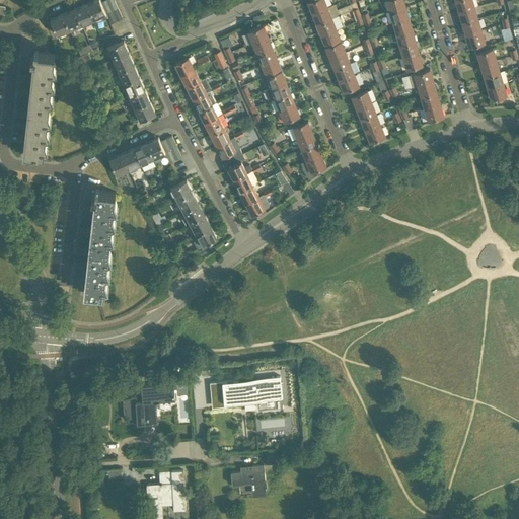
[(105,12),(101,1),(100,0),(93,0),(86,3),(93,18),(94,18),(100,15),(102,19),(107,17),(105,13),(106,13),(105,12)]
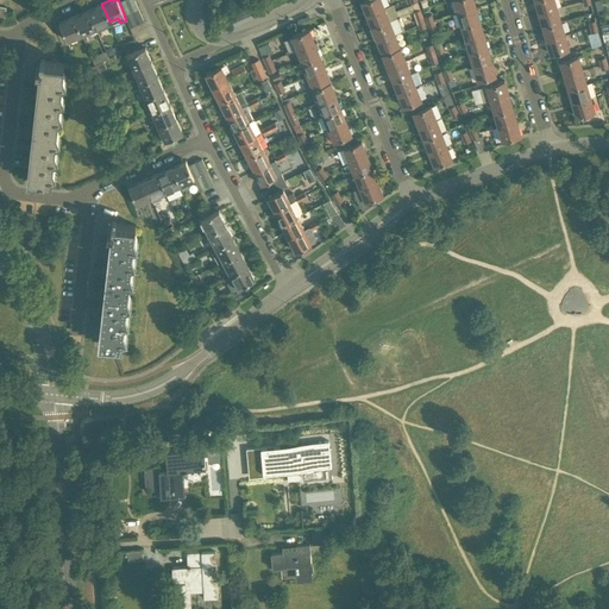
[(131,11),(126,0),(121,0),(119,1),(124,14),(131,11)]
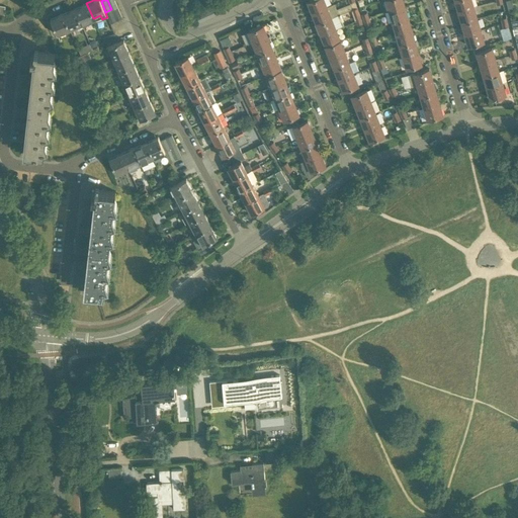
[(117,7),(114,0),(107,0),(111,9),(117,7)]
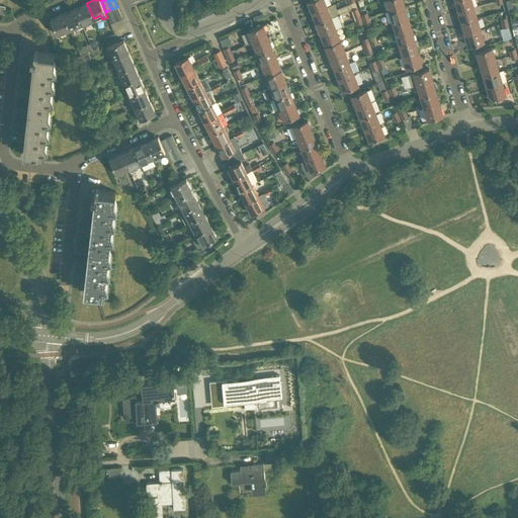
[(312,12),(327,6),(324,0),(309,0),(308,1),(312,12)]
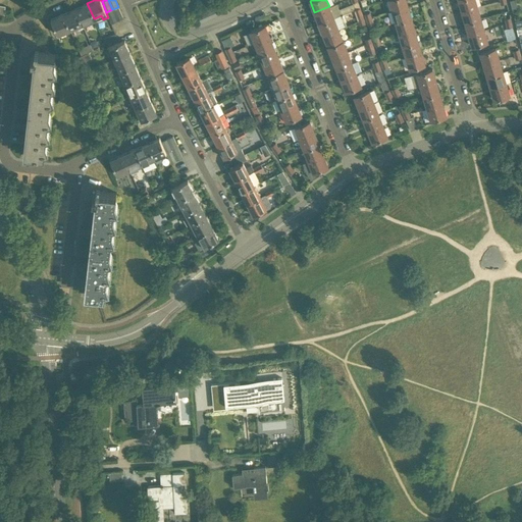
[(388,0),(392,10),(408,5),(406,0),(388,0)]
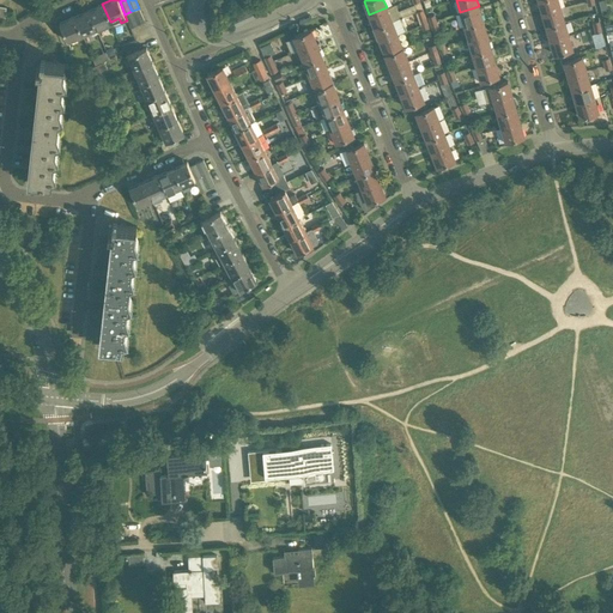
[(538,0),(542,13),(560,7),(558,0),(538,0)]
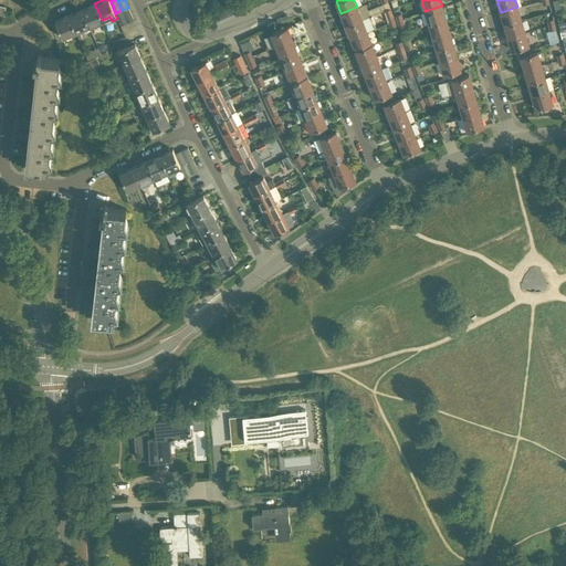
[(102,20),(94,3),(82,9),(88,25),(90,25),(96,22),(97,24),(104,22),(103,20),(102,20)]
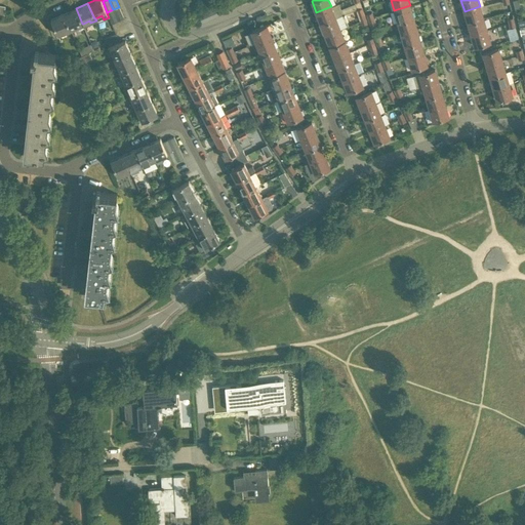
[(398,22),(413,17),(410,5),(394,10),(398,22)]
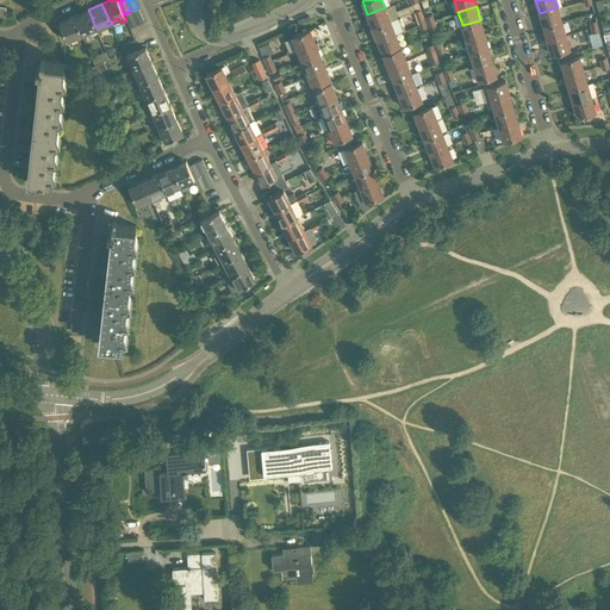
[(250,7),(231,17),(235,25),(255,16),(250,7)]
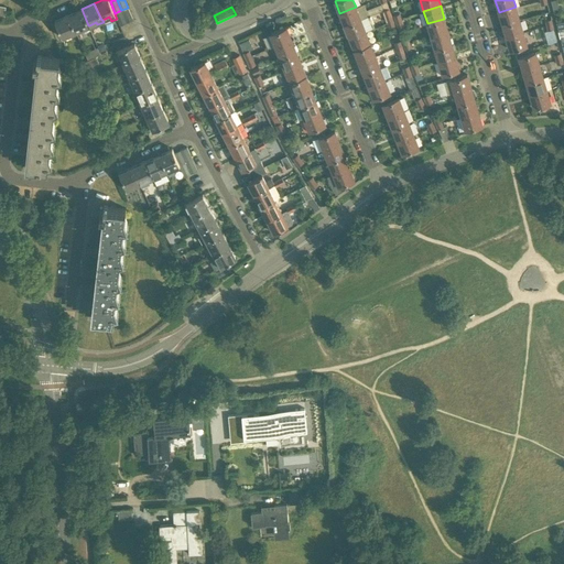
[(339,13),(345,25),(360,19),(356,7),(339,13)]
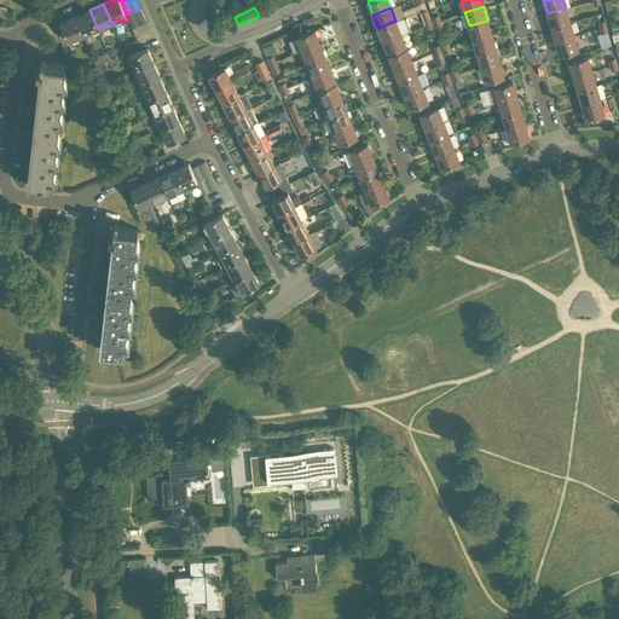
[(570,22),(566,7),(548,13),(551,27),(570,22)]
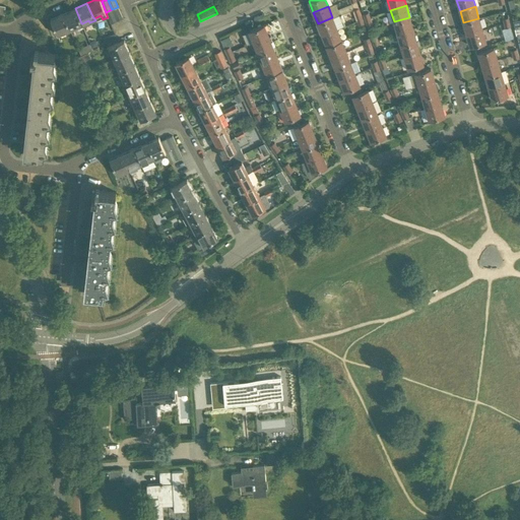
[(117,20),(123,18),(118,7),(112,9),(117,20)]
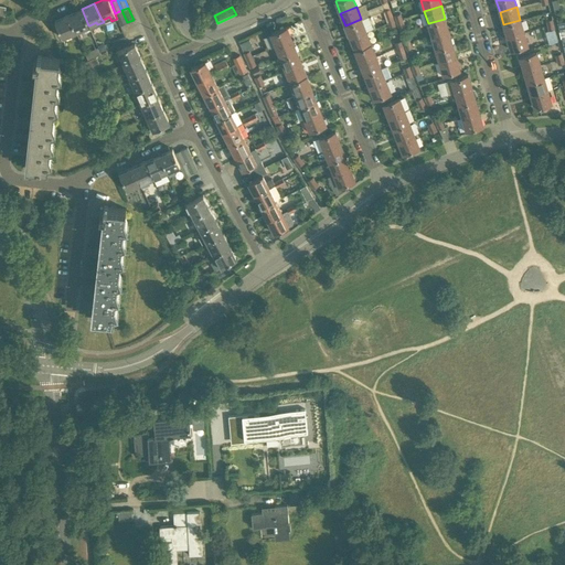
[(75,32),(76,31),(83,29),(84,31),(91,28),(89,25),(88,25),(82,9),(67,14),(75,32)]
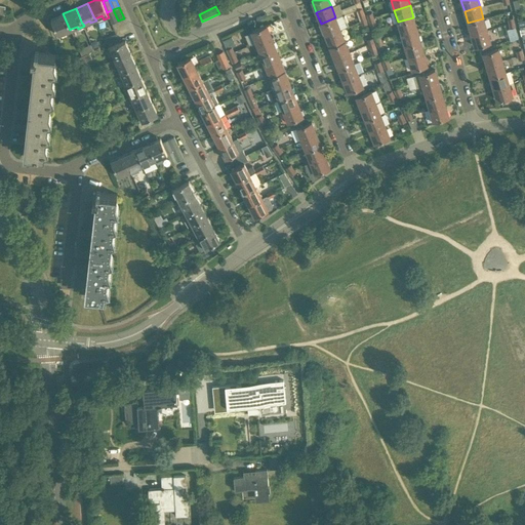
[(111,24),(112,24),(118,21),(113,9),(107,12),(108,13),(107,13),(109,17),(111,24)]
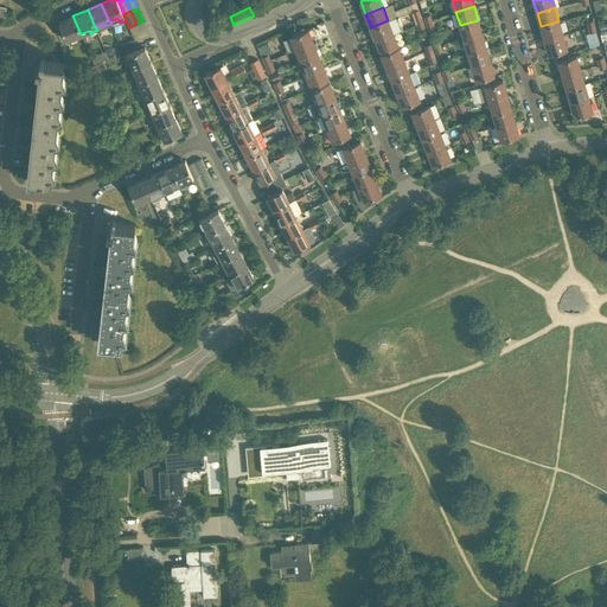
[(81,34),(72,16),(59,21),(66,40),(75,37),(76,39),(82,36),(82,33),(81,34)]
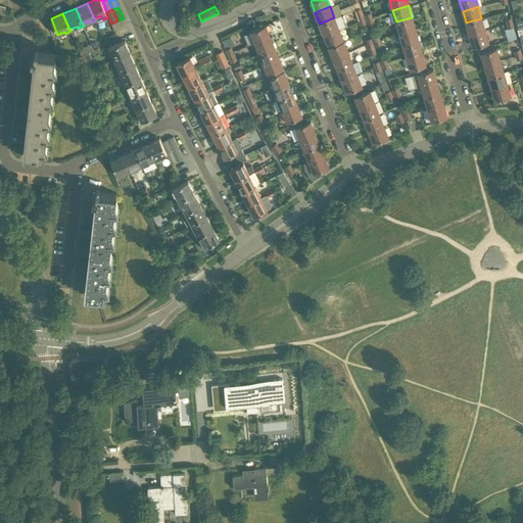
[(339,29),(334,17),(320,24),(324,35),(339,29)]
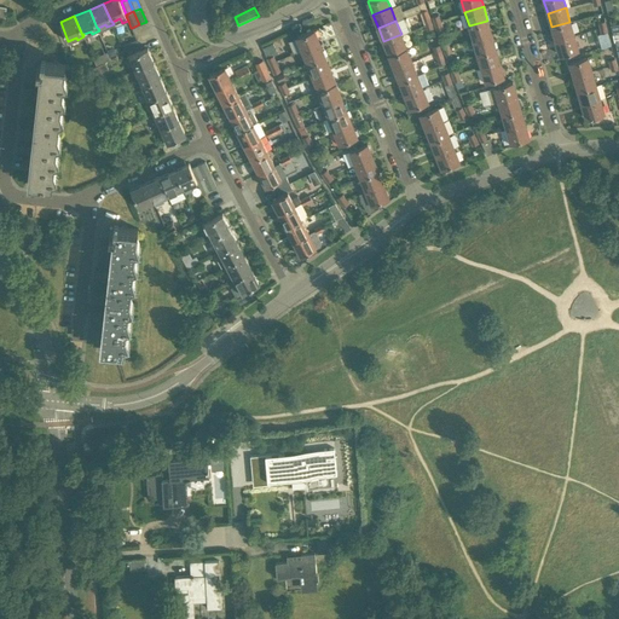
[(487,21),(469,25),(473,40),(491,34),(487,21)]
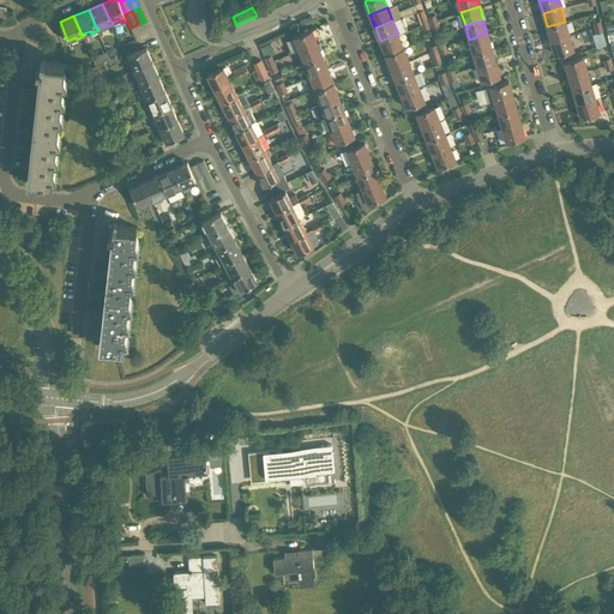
[(547,26),(551,40),(570,35),(565,22),(547,26)]
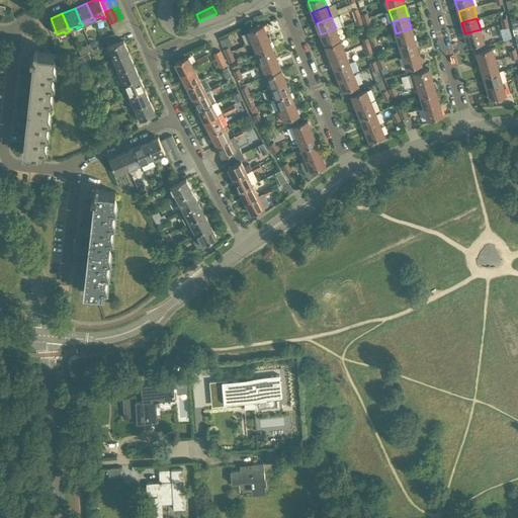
[(248,30),(253,41),(268,35),(263,24),(248,30)]
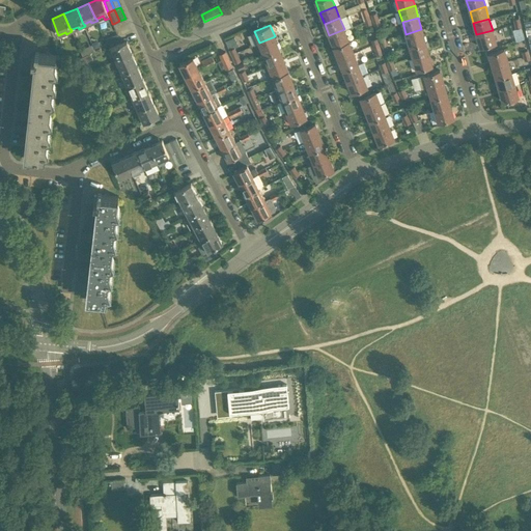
[(329,35),(333,47),(348,40),(344,29),(329,35)]
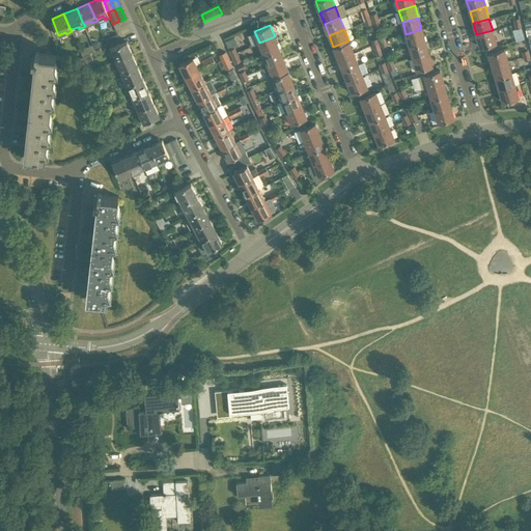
[(409,46),(425,42),(421,29),(406,34),(409,46)]
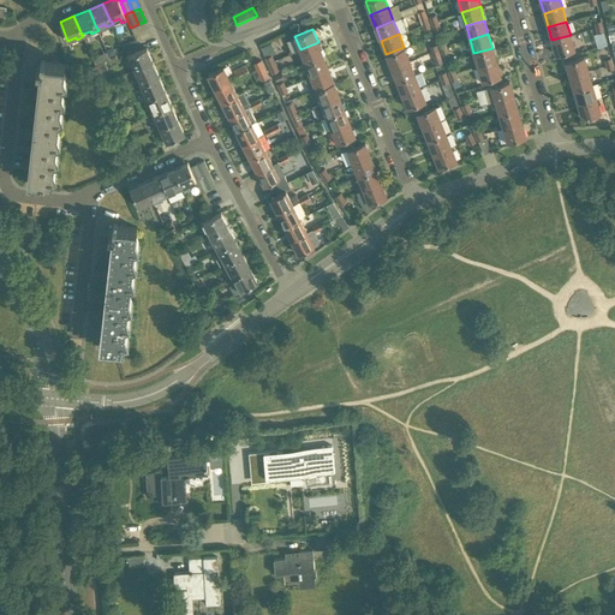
[(571,35),(551,40),(556,54),(574,49),(571,35)]
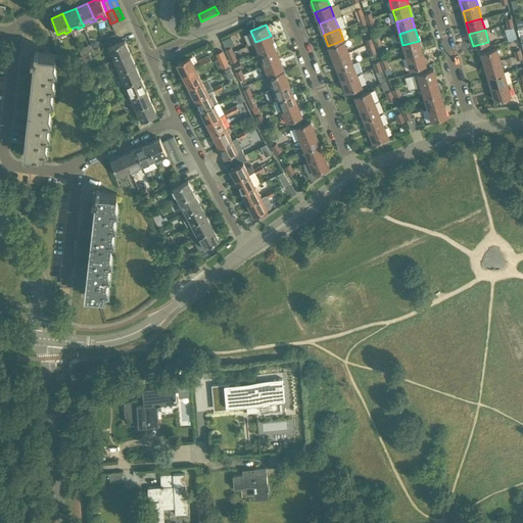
[(271,36),(255,42),(259,53),(275,47),(271,36)]
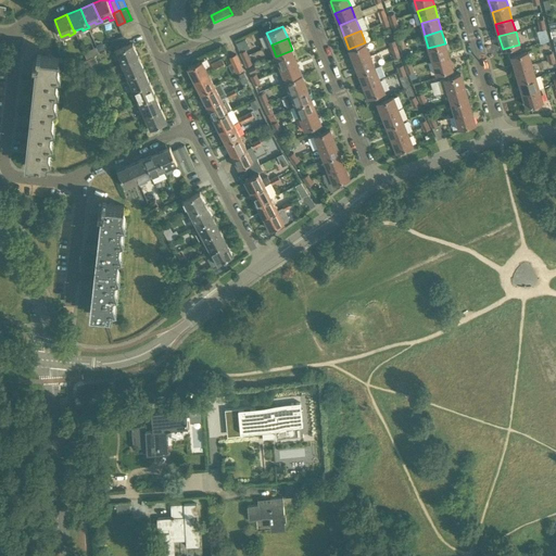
[(118,55),(122,63),(138,55),(133,42),(114,50),(116,57),(118,55)]
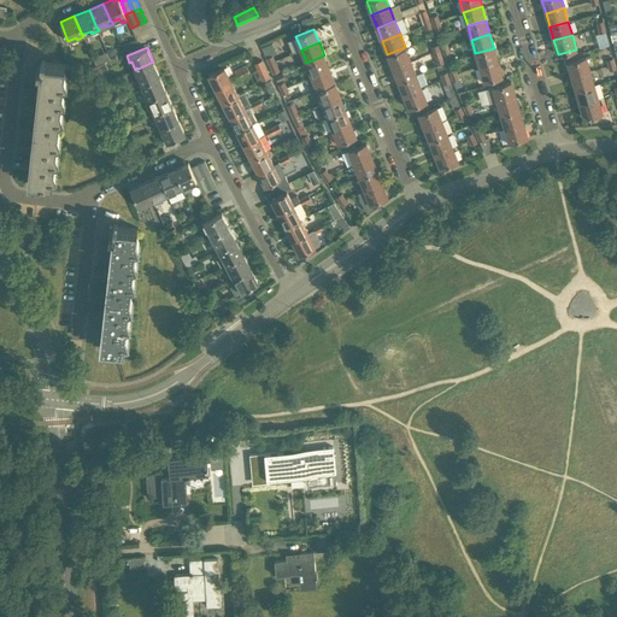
[(405,47),(387,54),(393,68),(411,60),(405,47)]
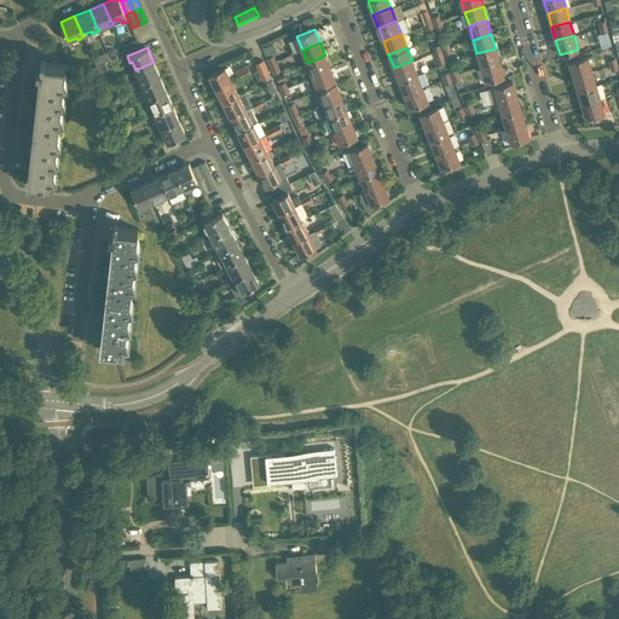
[(481,68),(499,62),(496,48),(476,53),(481,68)]
